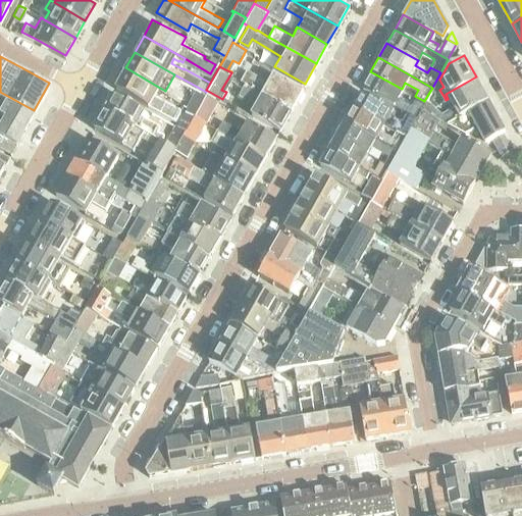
[(240,78),(245,81),(292,107),(303,87),(273,69),(268,78),(247,66),(240,78)]
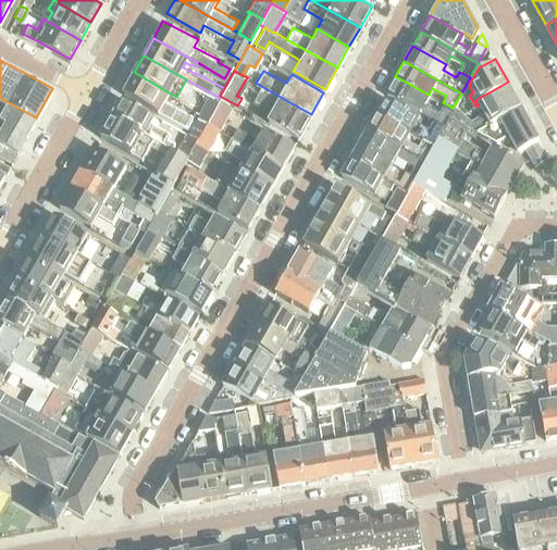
[(164,99),(169,92),(134,72),(124,90),(156,110),(185,126),(192,114),(164,99)]
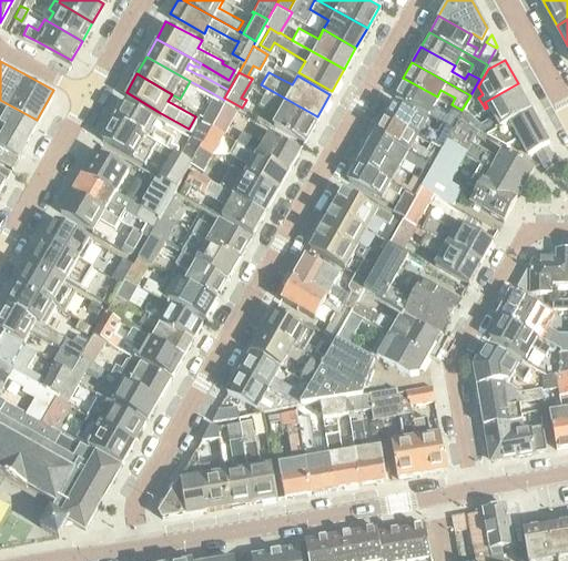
[(452,128),(458,116),(462,110),(452,104),(448,111),(442,108),(434,103),(437,97),(403,78),(395,93),(437,116),(443,120),(442,122),(452,128)]
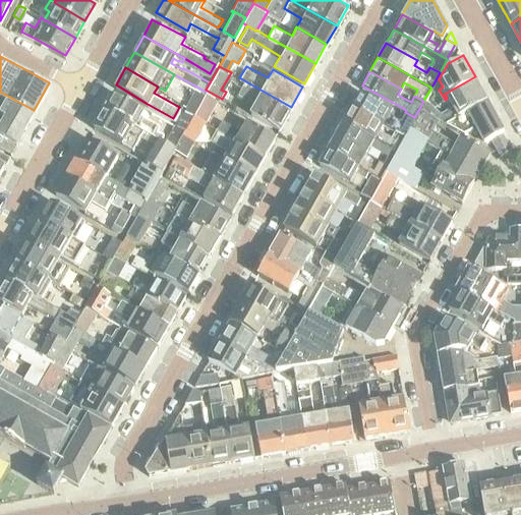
[(423,108),(439,117),(447,121),(487,99),(475,76),(445,94),(447,99),(445,100),(443,96),(433,103),(433,104),(423,108)]
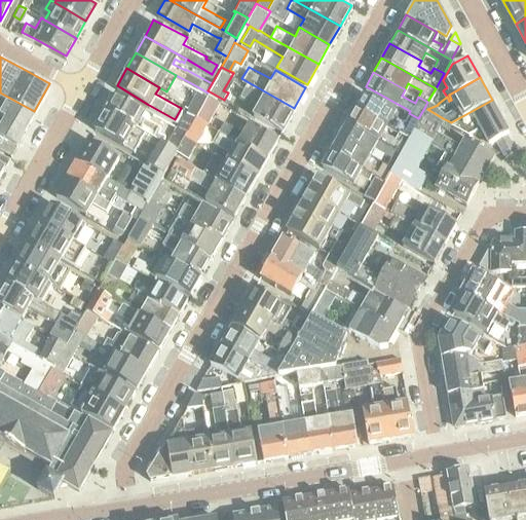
[(283,127),(294,108),(247,81),(239,93),(257,102),(252,111),(283,127)]
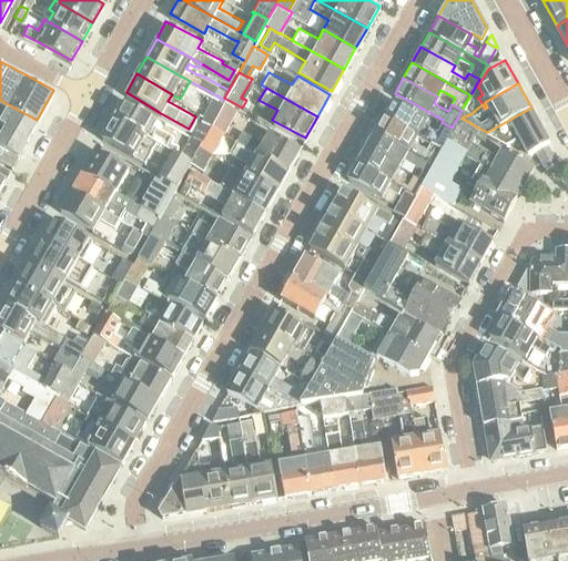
[(204,112),(214,116),(224,100),(209,91),(206,97),(211,99),(204,112)]
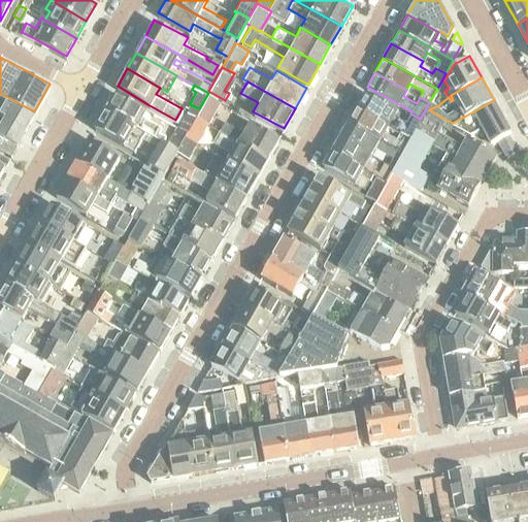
[(152,132),(159,136),(163,138),(166,134),(158,130),(161,125),(142,115),(145,108),(114,90),(105,106),(145,129),(152,132)]
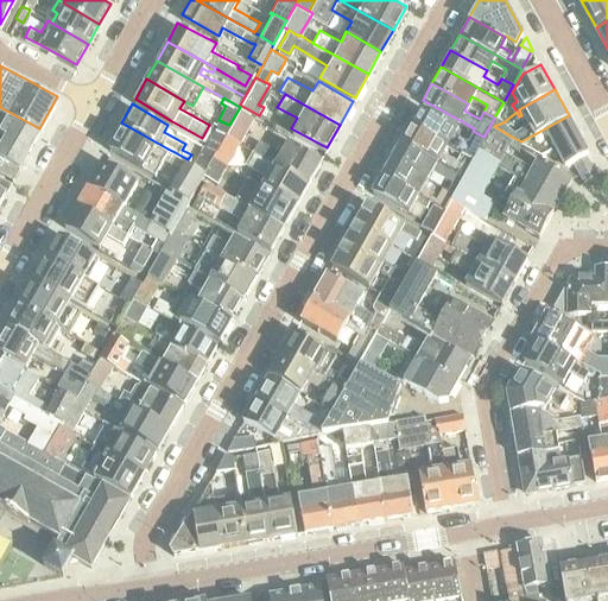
[(474,155),(477,147),(483,137),(473,131),(468,139),(457,133),(461,127),(420,103),(411,121),(448,141),(457,147),(461,141),(475,149),(473,155),(474,155)]
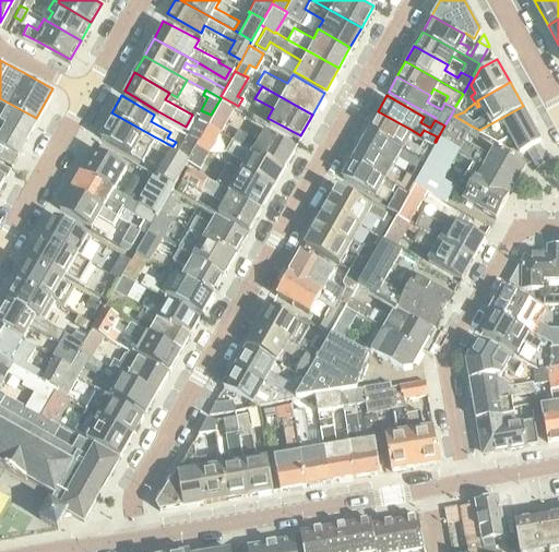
[(238,107),(238,106),(221,96),(221,98),(211,115),(206,123),(218,130),(223,121),(232,126),(237,115),(229,110),(233,104),(238,107)]
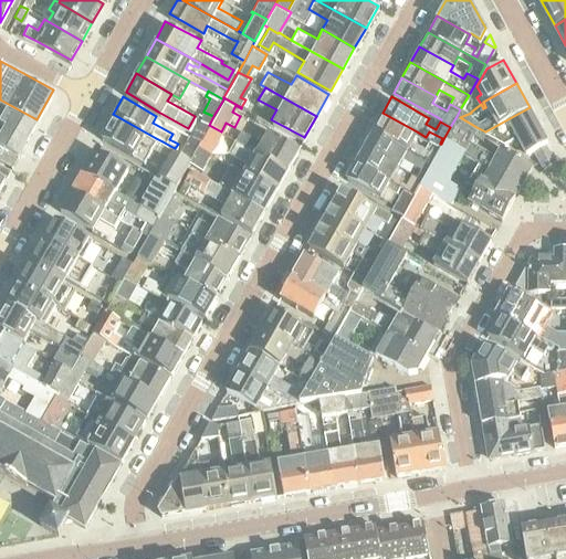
[(0,157),(12,164),(37,119),(0,99),(0,118),(6,123),(0,132),(0,157)]
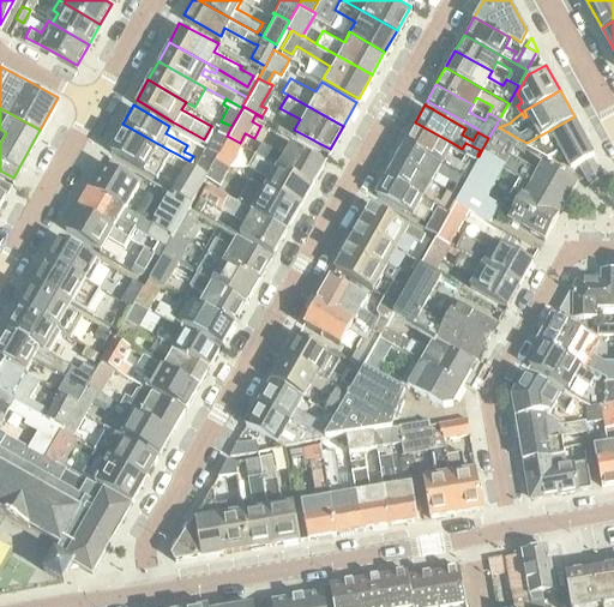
[(500,116),(499,119),(495,126),(499,127),(511,122),(511,121),(500,116)]
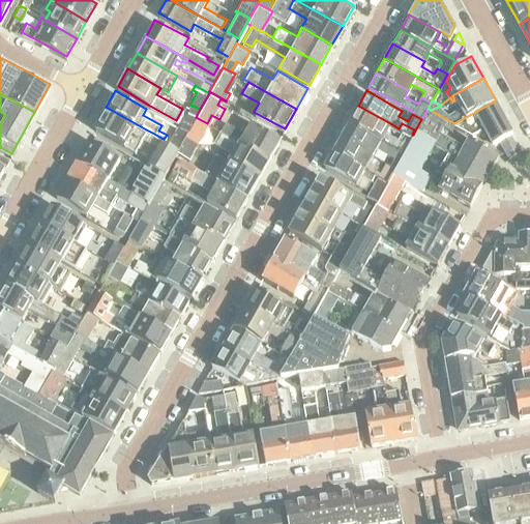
[(500,138),(503,143),(512,138),(509,133),(511,127),(496,100),(454,123),(472,133),(483,126),(492,142),(500,138)]
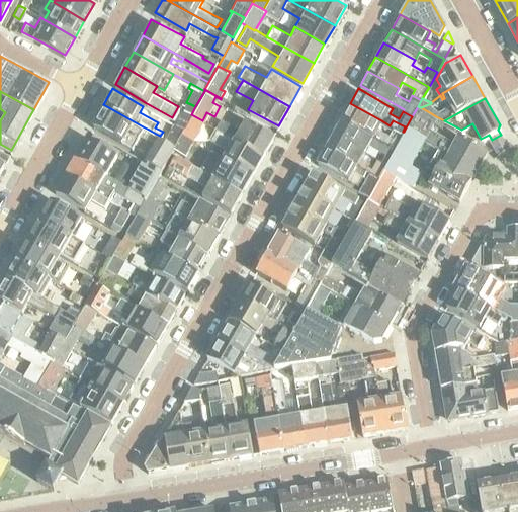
[(184,126),(191,114),(195,106),(186,102),(175,121),(184,126)]
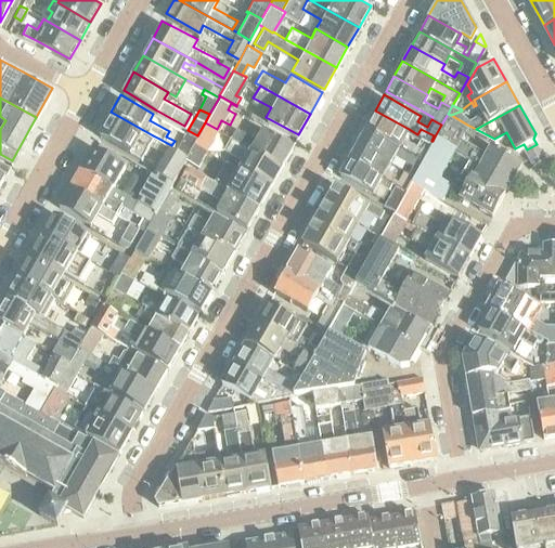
[(365,126),(423,158),(433,141),(431,141),(421,135),(416,142),(404,135),(409,129),(375,111),(365,126)]
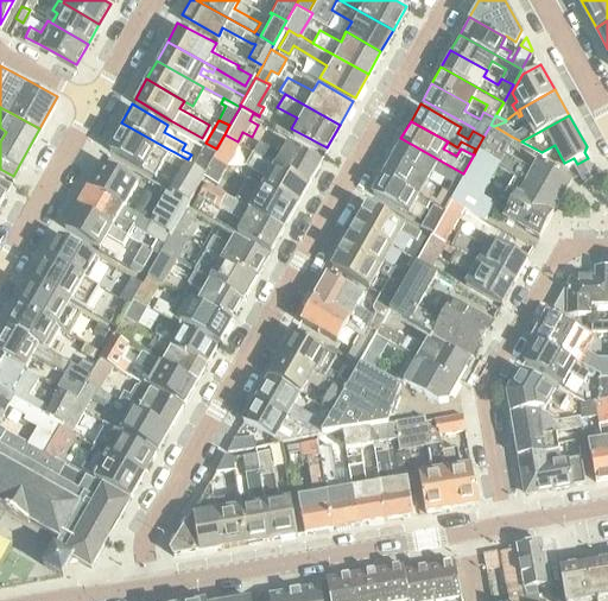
[(156,171),(168,149),(121,122),(109,145),(156,171)]
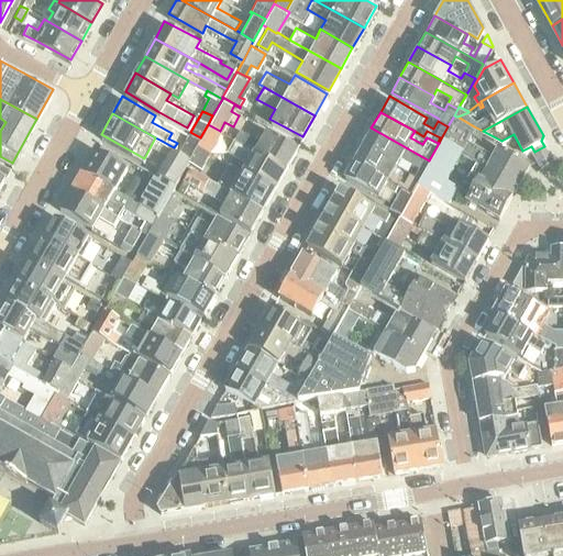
[(460,152),(476,159),(517,184),(529,162),(497,143),(493,152),(472,140),(471,141),(467,140),(474,126),(457,117),(454,115),(448,126),(442,136),(462,147),(460,152)]
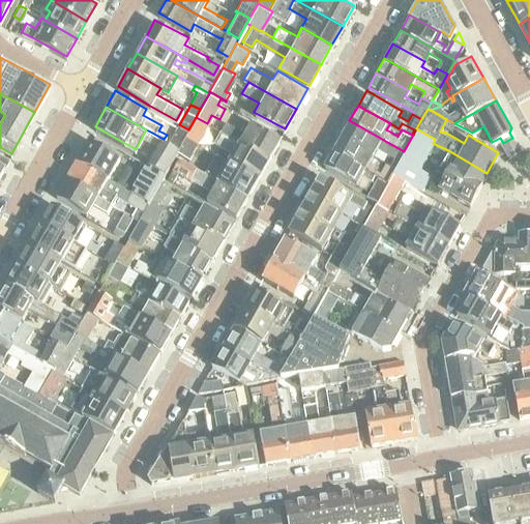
[(196,142),(207,123),(196,117),(188,129),(185,136),(196,142)]
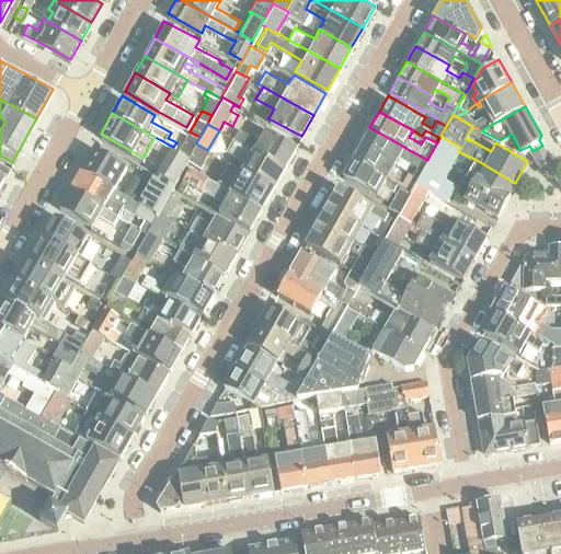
[(232,137),(284,166),(297,143),(265,126),(259,136),(239,125),(232,137)]
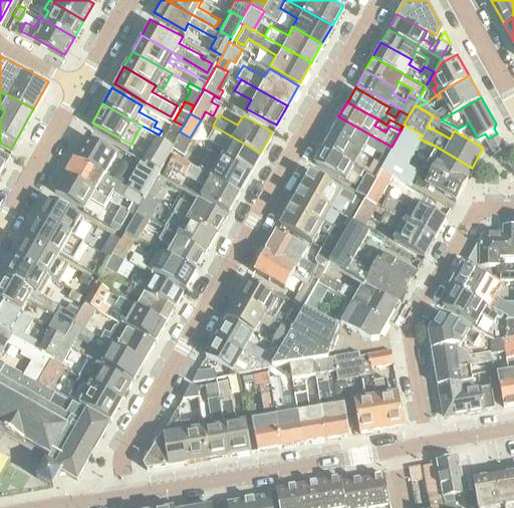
[(373,154),(373,155),(383,161),(392,147),(338,116),(331,131),(361,148),(365,142),(381,150),(377,157),(373,154)]
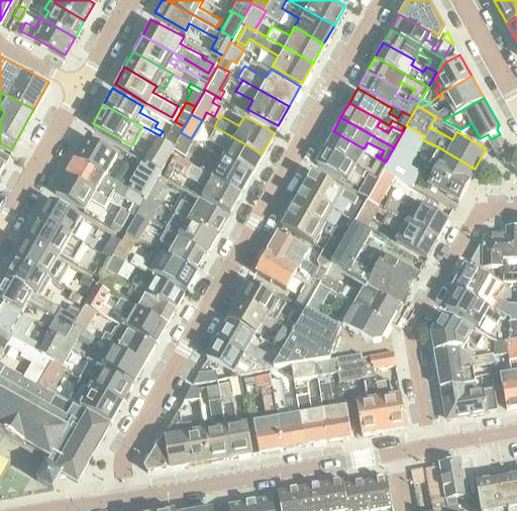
[(164,137),(175,143),(181,132),(184,126),(175,121),(173,120),(164,137)]
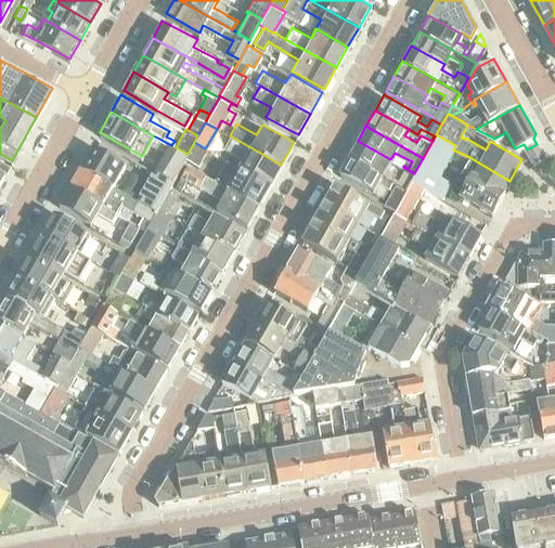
[(436,134),(433,141),(423,158),(414,173),(411,179),(424,185),(442,196),(451,180),(440,174),(453,149),(455,145),(436,134)]
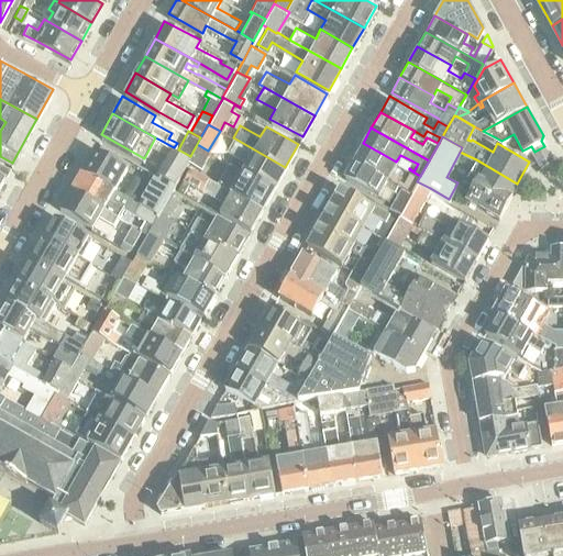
[(246,159),(242,169),(273,188),(285,167),(233,137),(227,148),(246,159)]
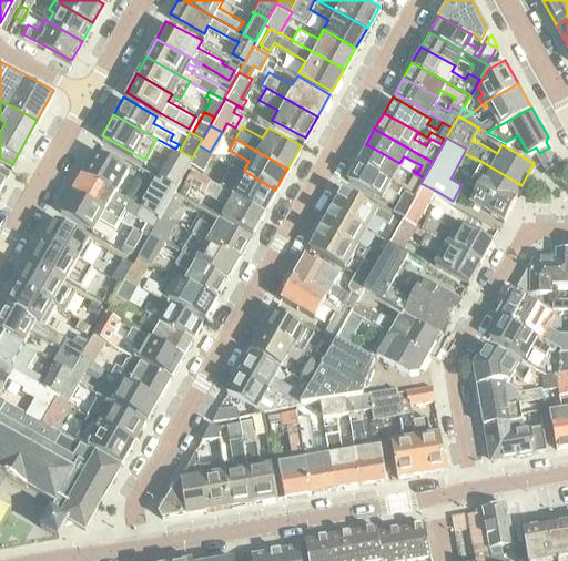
[(406,185),(405,186),(416,193),(421,183),(424,177),(413,171),(406,181),(404,180),(406,175),(396,170),(399,163),(366,144),(357,160),(402,185),(403,184),(406,185)]
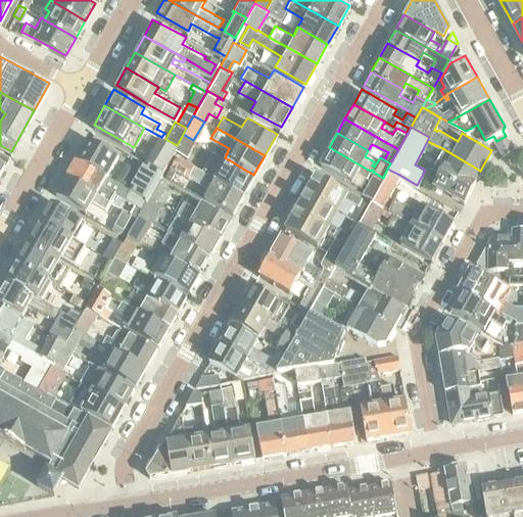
[(183,134),(177,145),(176,147),(188,154),(195,141),(193,140),(183,134)]
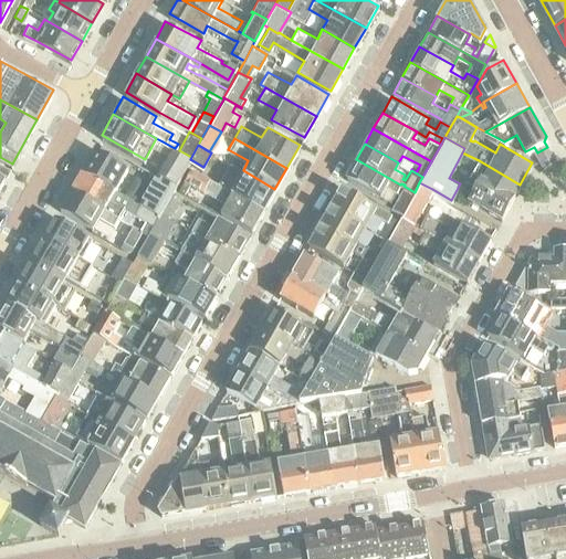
[(176,183),(190,159),(191,157),(179,150),(175,148),(170,146),(156,171),(176,183)]
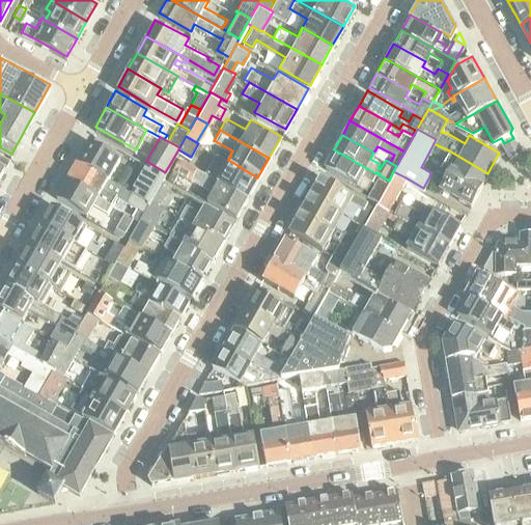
[(514,137),(513,138),(504,143),(503,143),(510,156),(509,156),(509,157),(522,149),(522,148),(521,149),(514,137)]
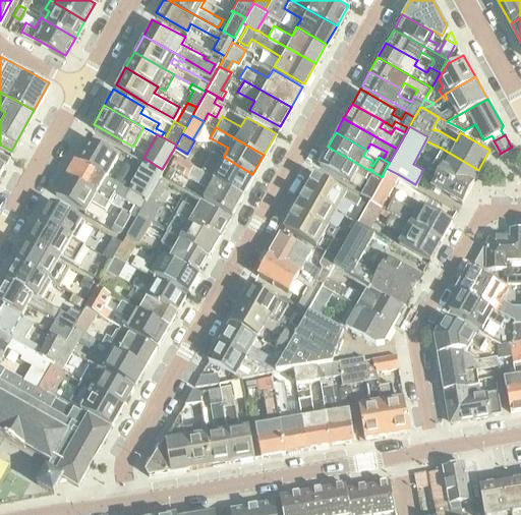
[(87,135),(75,156),(106,173),(117,153),(87,135)]
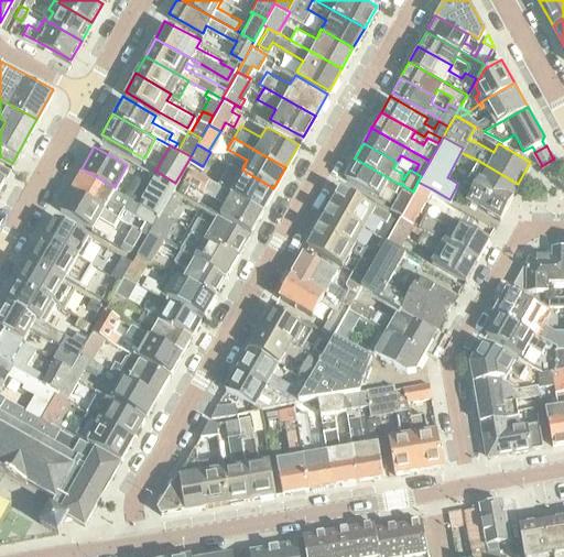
[(394,190),(399,184),(355,159),(346,175),(379,194),(384,185),(394,190)]
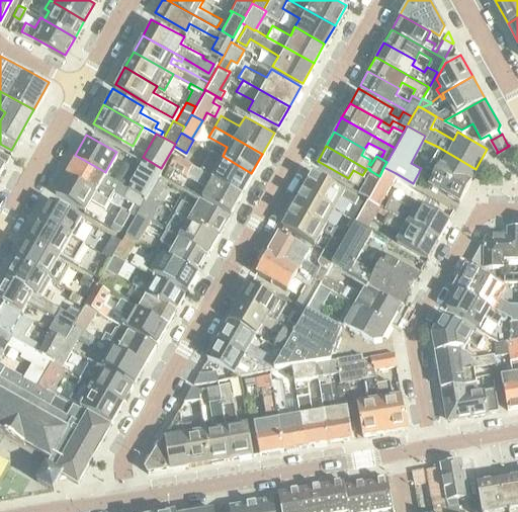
[(459,198),(476,169),(438,147),(424,173),(430,176),(428,181),(459,198)]
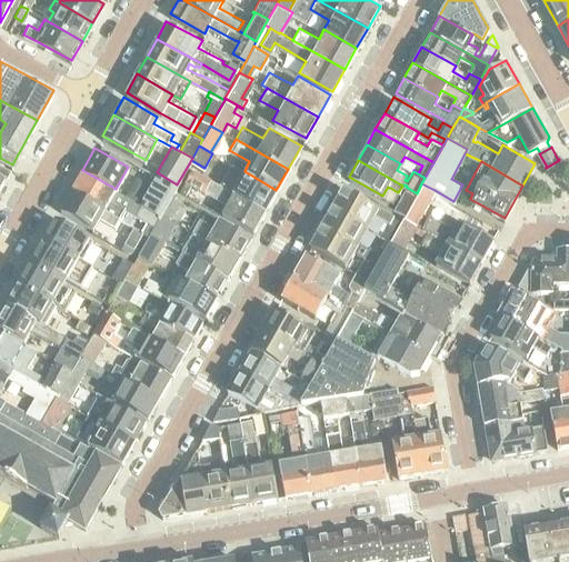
[(0,186),(10,168),(0,162),(0,186)]
